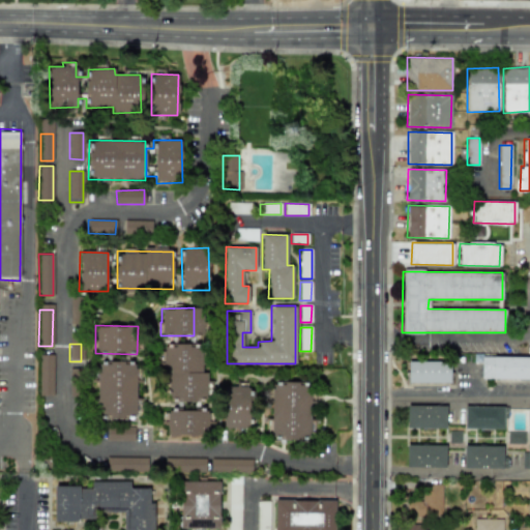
[(163,344),(163,372),(168,372),(168,400),(206,400),(206,373),(200,373),(200,344),(163,344)]
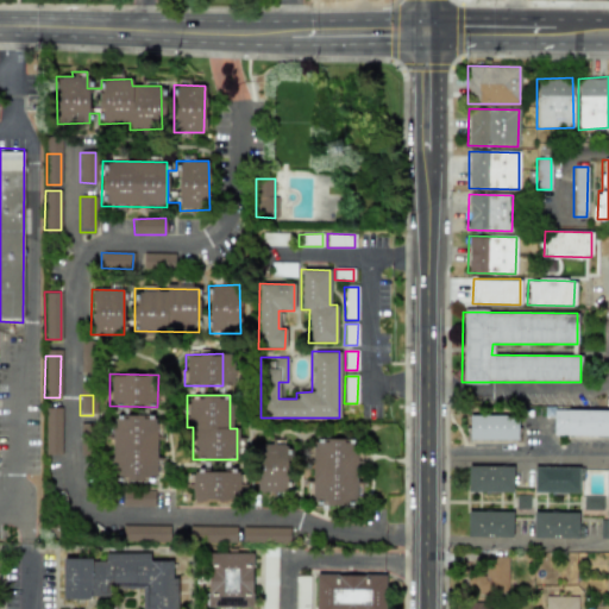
[(61,407),(44,408),(45,454),(61,454),(61,407)]
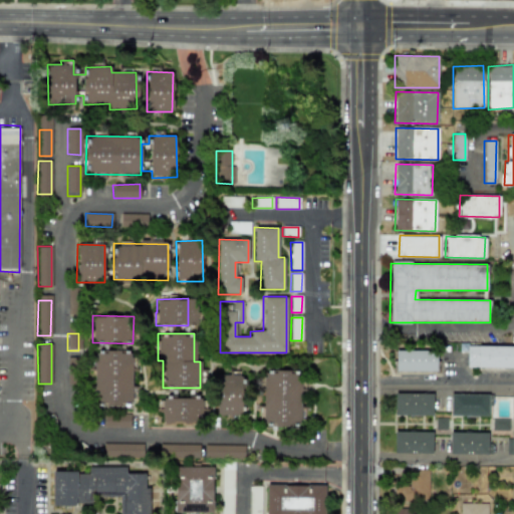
[(513,367),(513,346),(467,346),(467,368),(513,367)]
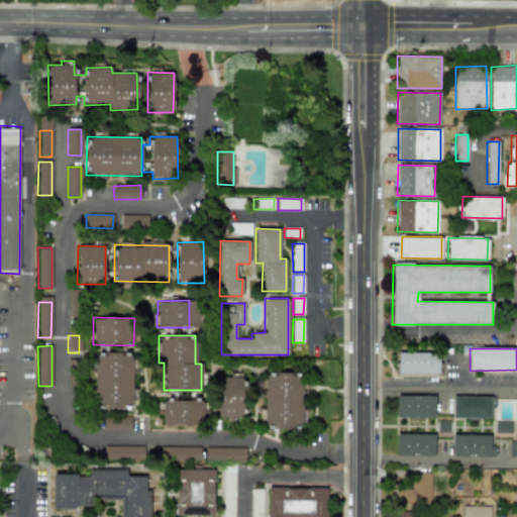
[(95,409),(121,409),(121,406),(133,406),(133,352),(95,351),(95,409)]
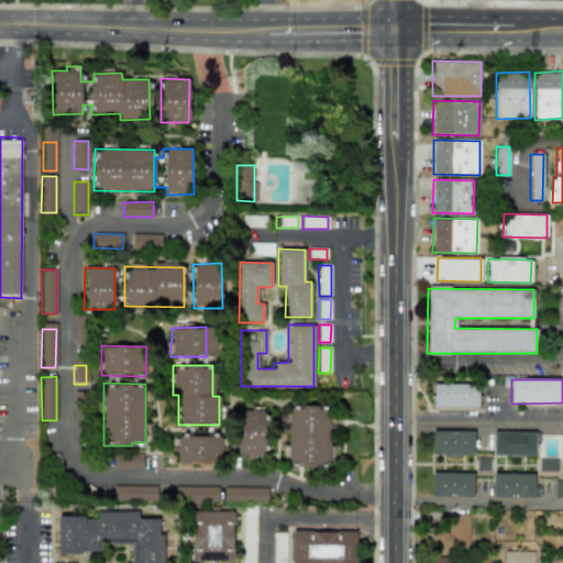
[(432,407),(477,407),(477,384),(432,384),(432,407)]
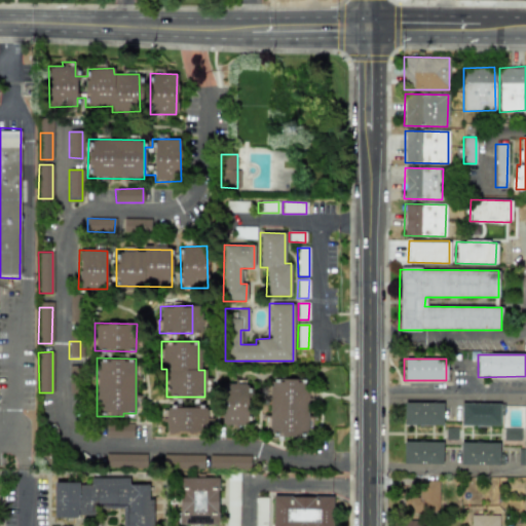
[(269,383),(269,436),(310,436),(310,379),(282,379),(282,383),(269,383)]
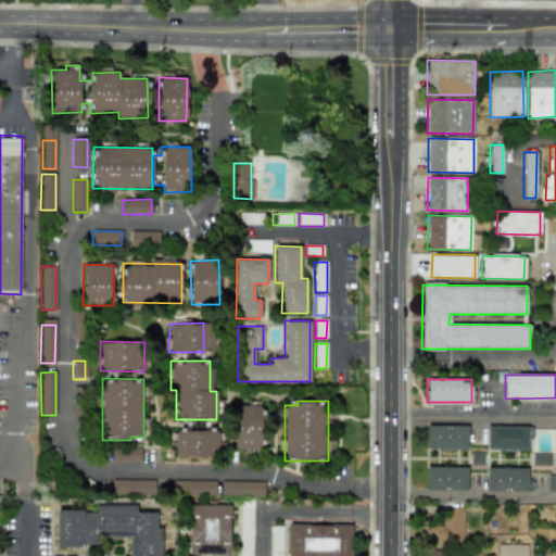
[(426,450),(467,450),(468,426),(427,426),(426,450)]
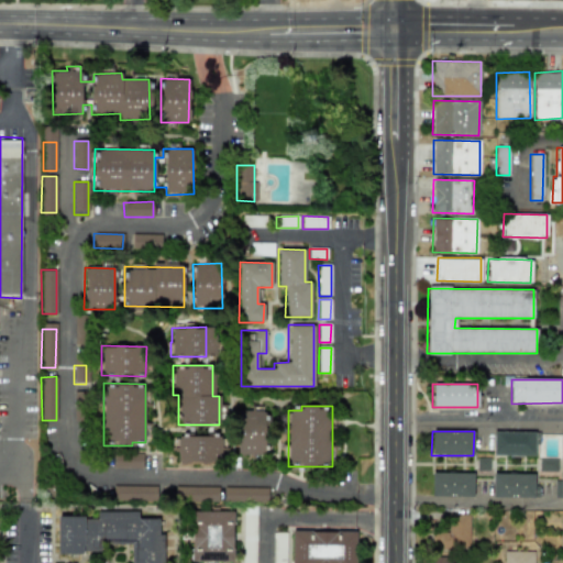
[(493,456),(534,456),(534,444),(538,444),(538,432),(493,432),(493,456)]
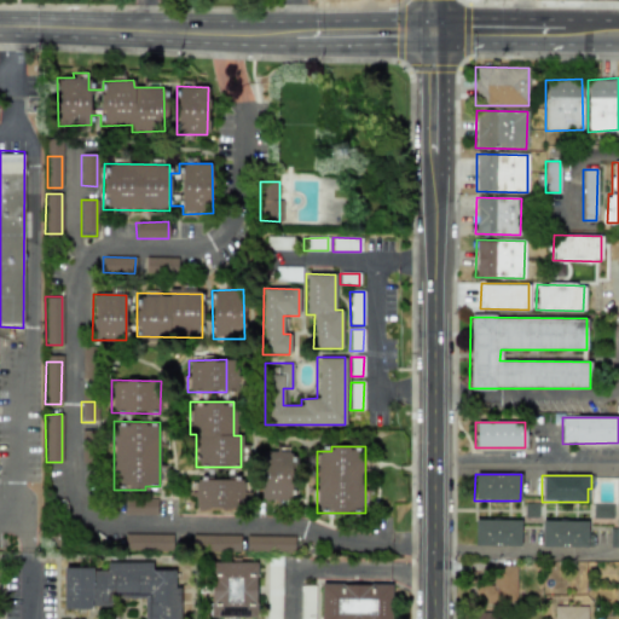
[(246,478),(195,481),(196,513),(248,510),(246,478)]
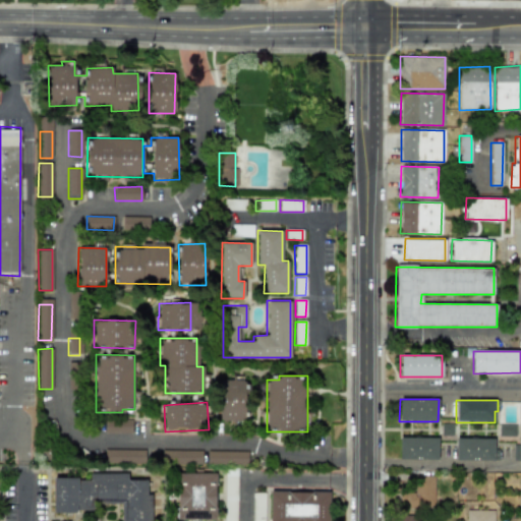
[(105,432),(131,433),(131,421),(105,421),(105,432)]
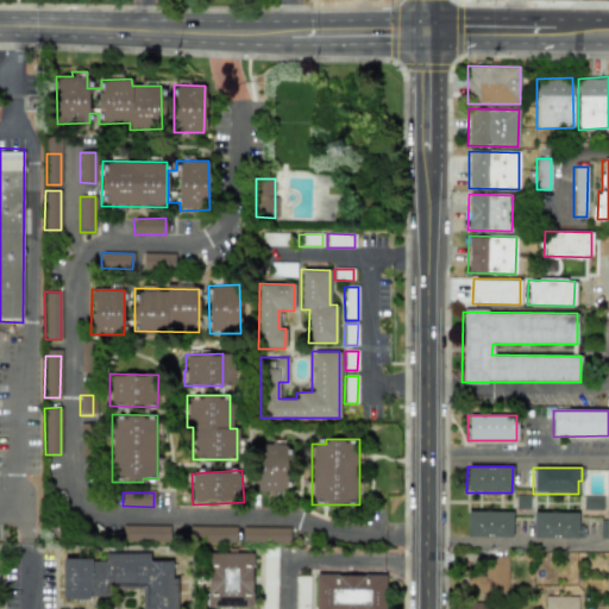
[(602,510),(602,497),(582,497),(583,510),(602,510)]
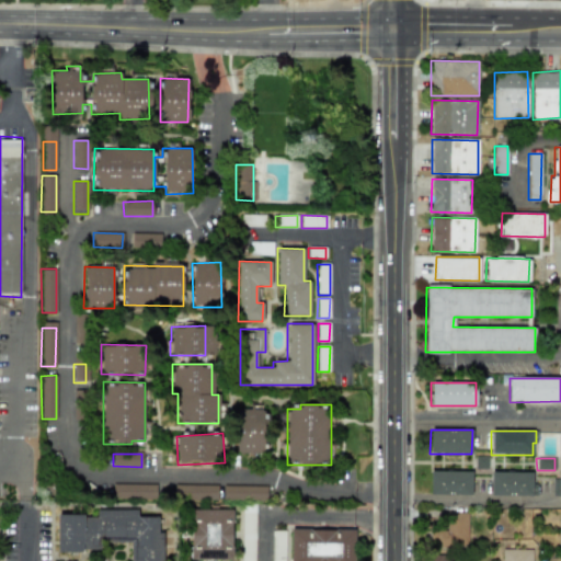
[(428,494),(470,495),(471,471),(430,471),(428,494)]
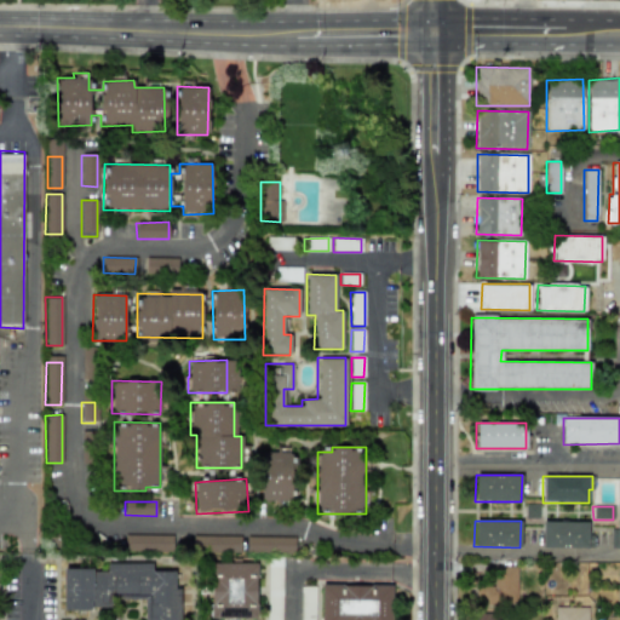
[(541,549),(592,549),(592,535),(587,535),(587,522),(541,522),(541,549)]
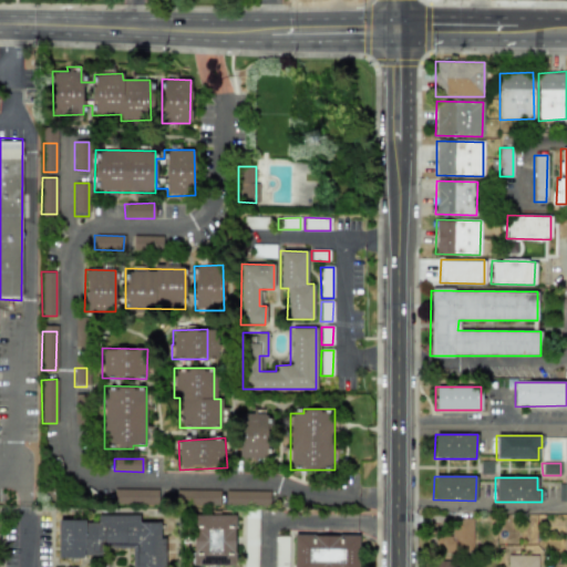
[(226,505),(269,505),(269,492),(226,491),(226,505)]
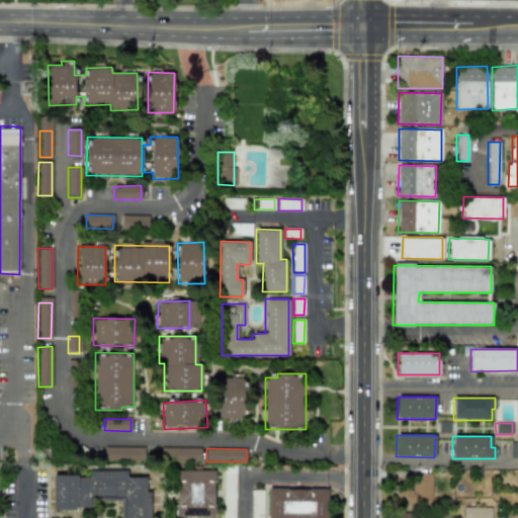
[(235,517),(236,466),(224,466),(223,517),(235,517)]
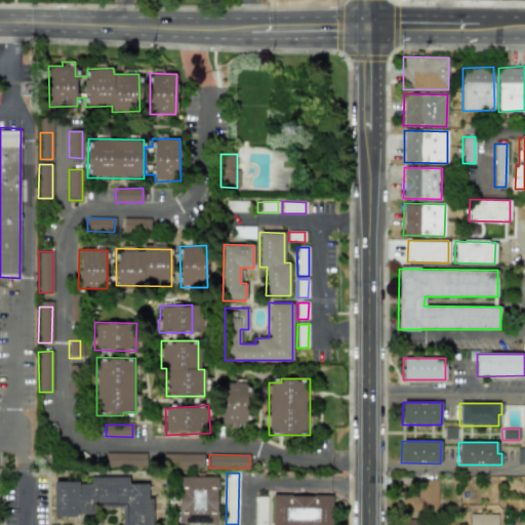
[(217,524),(216,475),(177,476),(178,524),(217,524)]
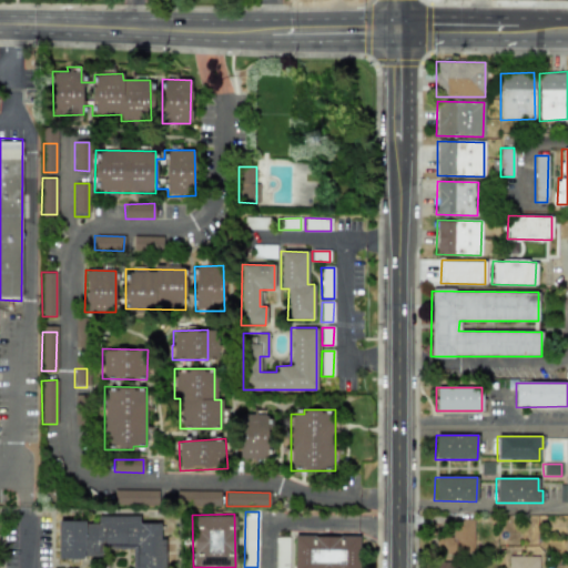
[(163,567),(163,523),(139,523),(139,517),(97,516),(97,523),(57,521),(57,559),(101,559),(101,549),(132,549),(131,567),(163,567)]
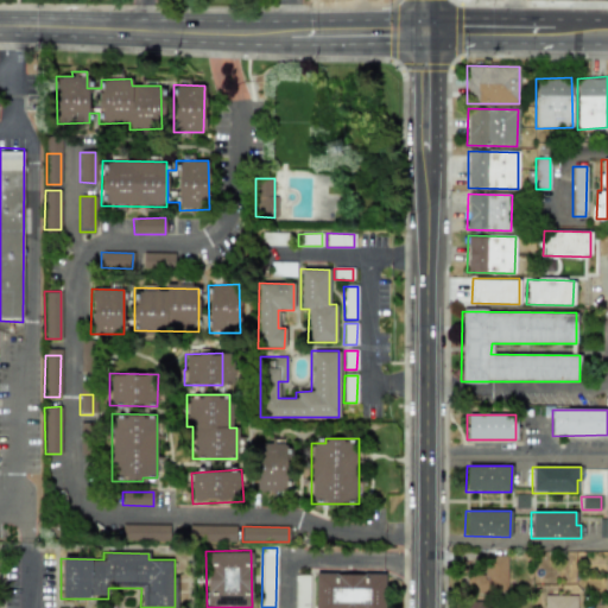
[(506,556),(486,556),(485,576),(467,575),(466,593),(506,594),(506,556)]
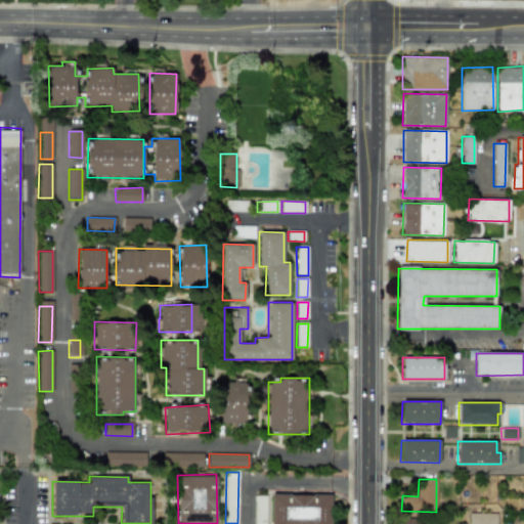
[(270,523),(330,523),(330,493),(270,494),(270,523)]
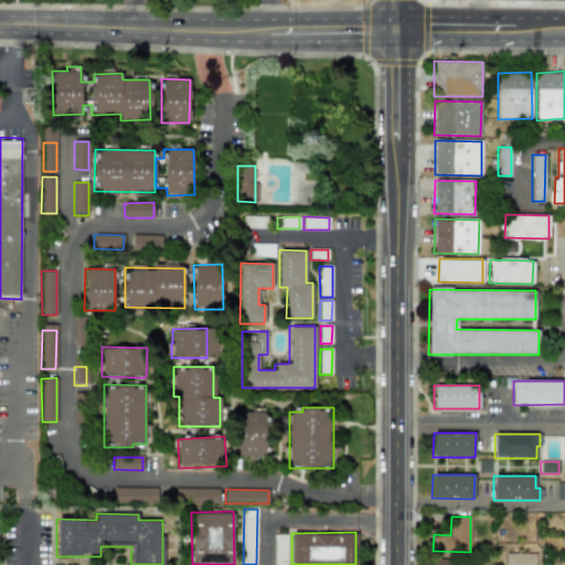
[(273,534),(273,564),(283,564),(284,534),(273,534)]
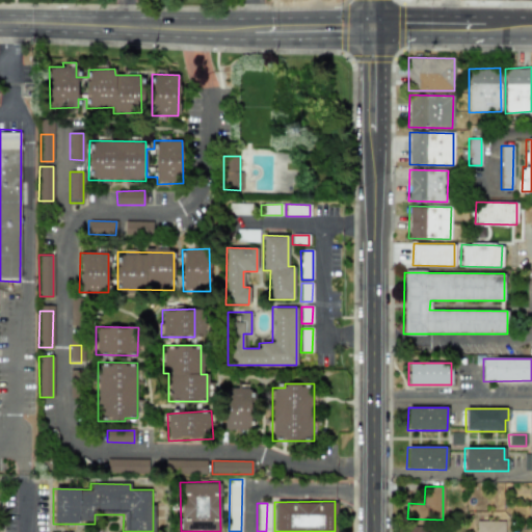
[(474,531),(505,531),(505,522),(474,523),(474,531)]
